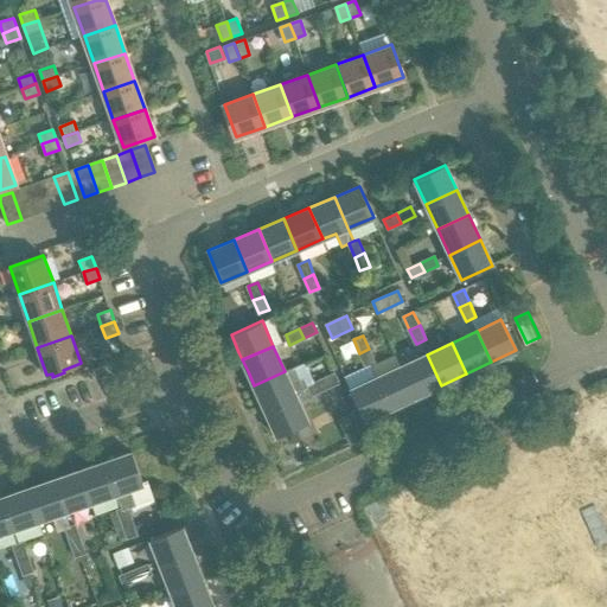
[(369,349),(359,353),(365,366),(376,362),(369,349)]
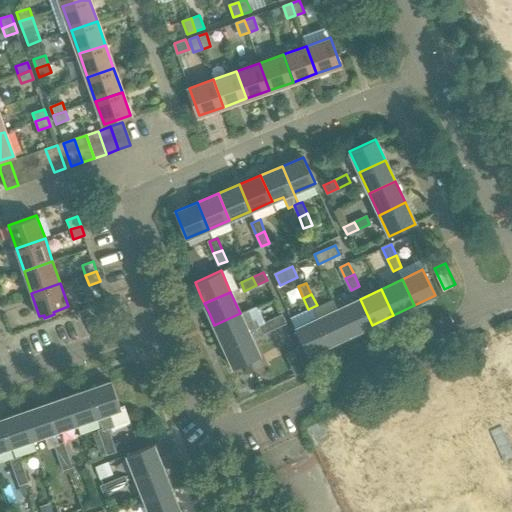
[(339,309),(351,335),(372,325),(360,299),(339,309)]
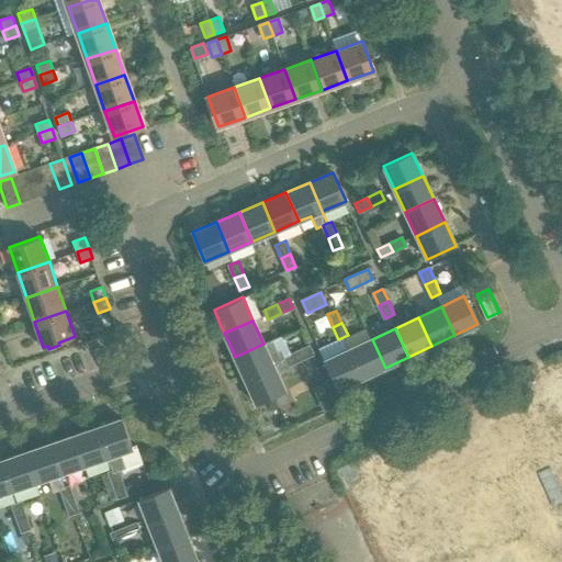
[(243,373),(246,380),(274,367),(274,368),(288,362),(285,357),(282,350),(278,352),(272,339),(263,344),(235,357),(243,373)]
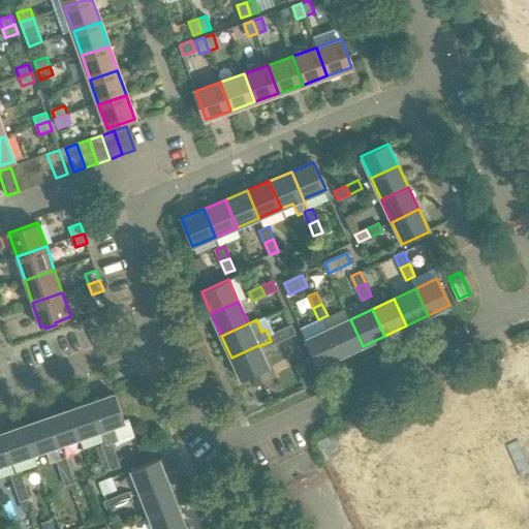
[(341,356),(363,346),(350,319),(329,330),(341,356)]
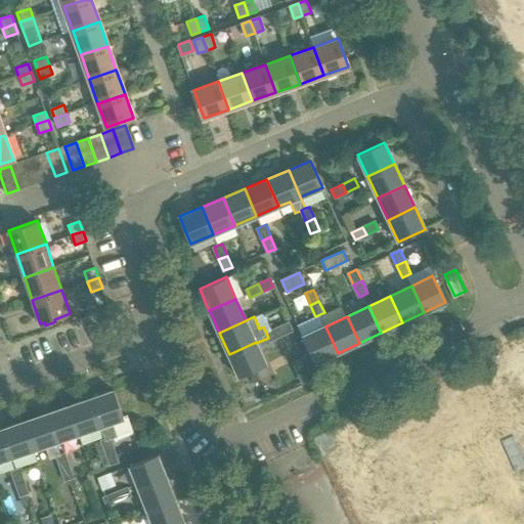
[(277,328),(281,336),(293,330),(289,321),(277,328)]
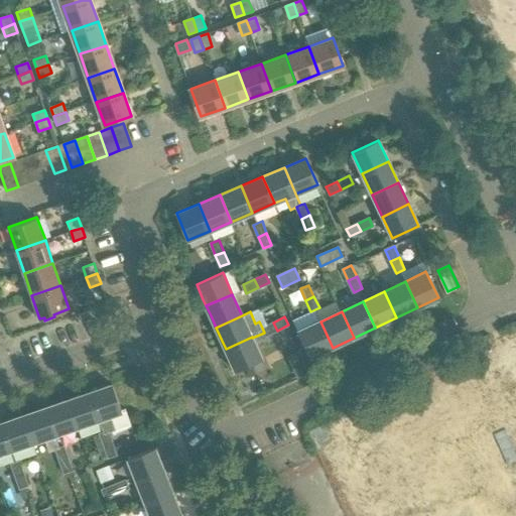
[(309,358),(333,348),(320,321),(297,332),(309,358)]
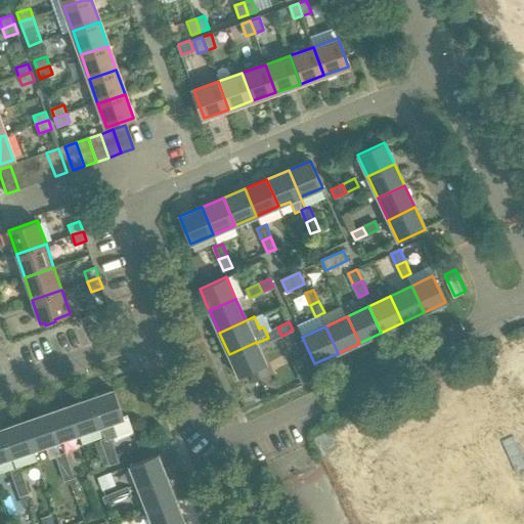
[(270,341),(281,336),(277,328),(266,333),(268,338),(270,341)]
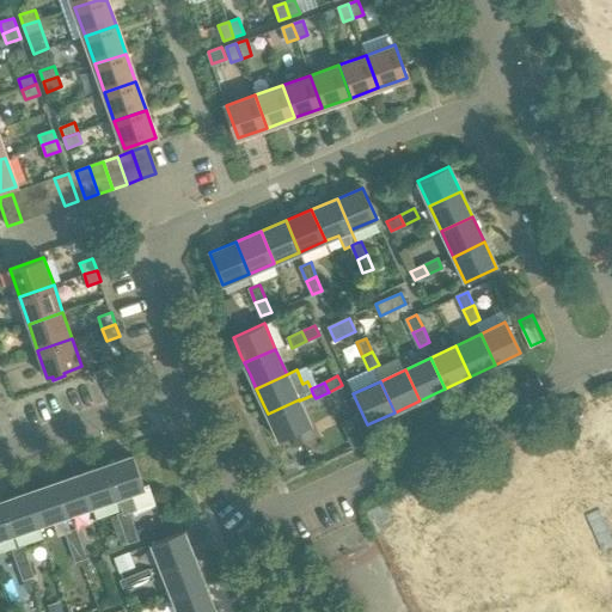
[(311,426),(299,401),(299,399),(268,414),(279,440),(311,426)]
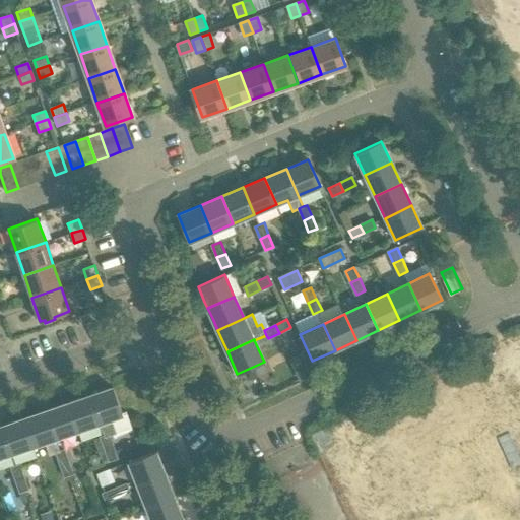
[(105,436),(109,435),(116,433),(111,419),(123,415),(113,388),(99,393),(90,395),(101,423),(105,436)]
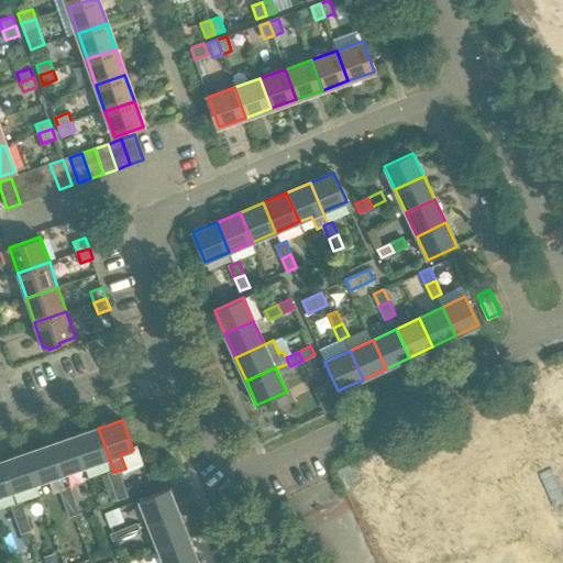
[(562,423),(446,478),(486,562),(534,562),(562,550),(562,423)]
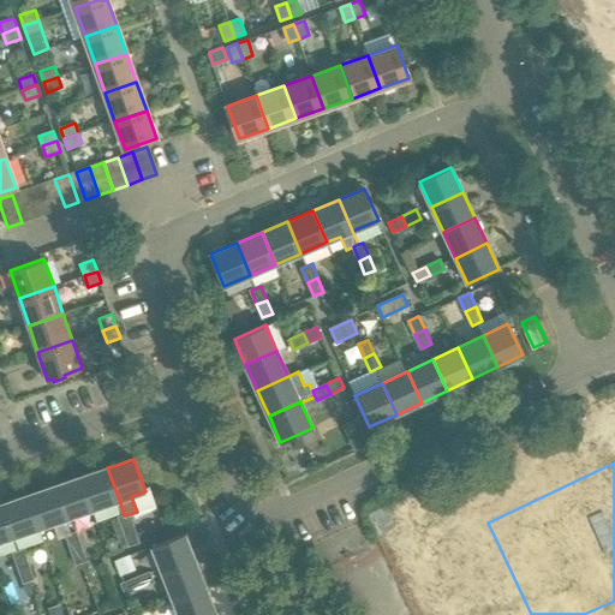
[(93,509),(119,500),(107,467),(97,471),(81,477),(93,509)]
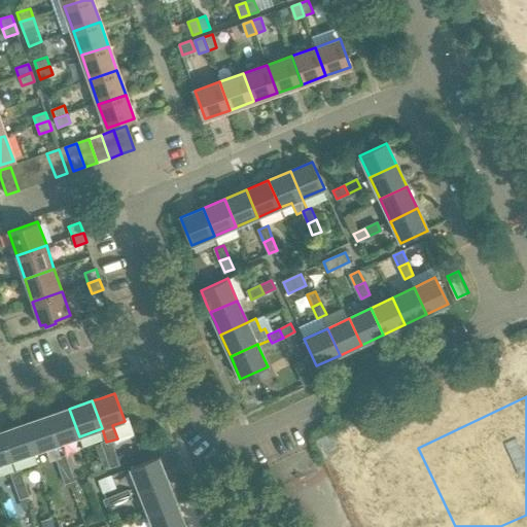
[(55,413),(46,416),(57,444),(79,436),(69,409),(55,413)]
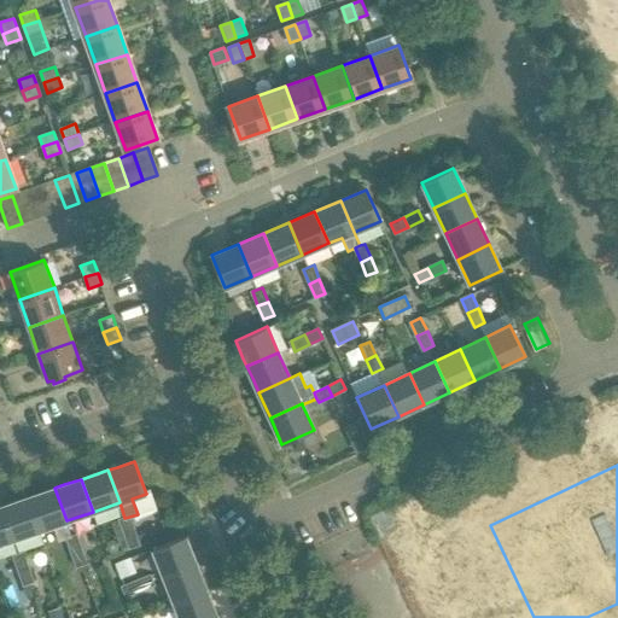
[(71,536),(65,520),(66,520),(54,488),(28,497),(40,530),(52,525),(58,542),(65,540),(64,537),(71,536)]
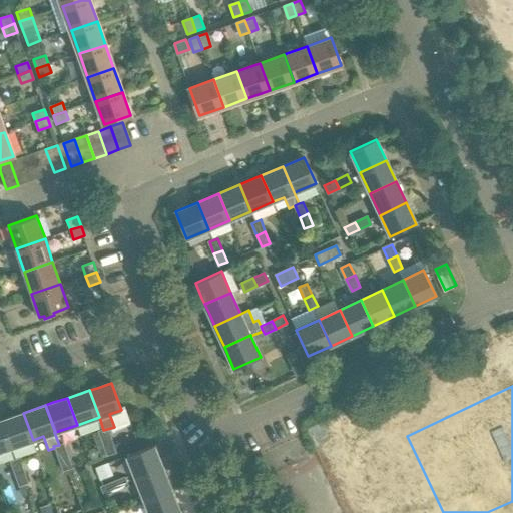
[(1,420),(11,447),(33,440),(23,413),(9,418),(1,420)]
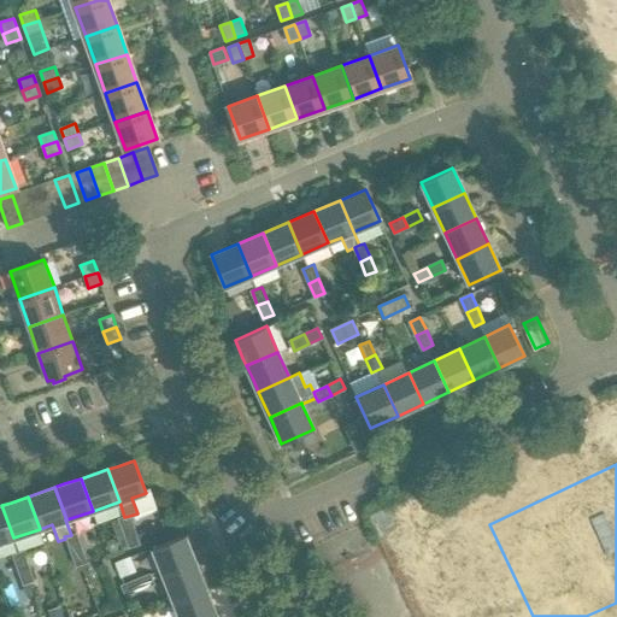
[(0,541),(13,538),(1,505),(0,505),(0,541)]
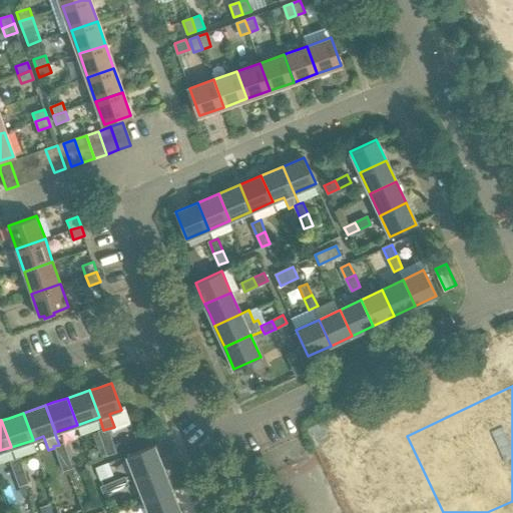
[(103,445),(111,442),(107,429),(103,430),(99,432),(103,445)]
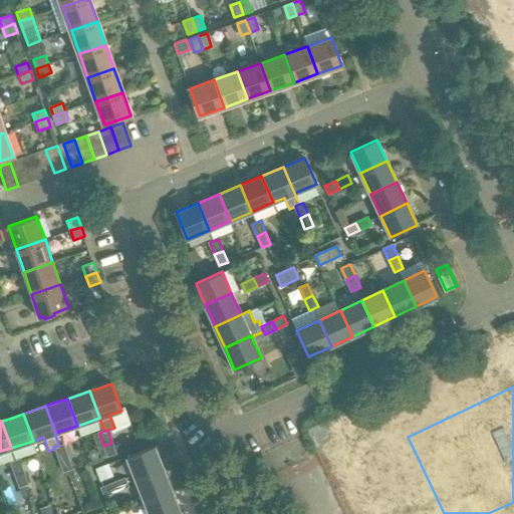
[(111,443),(103,446),(107,457),(115,454),(111,443)]
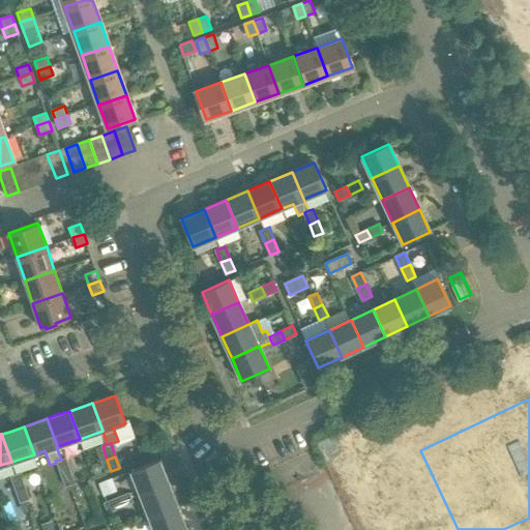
[(55,461),(56,463),(60,475),(70,471),(65,458),(61,460),(55,461)]
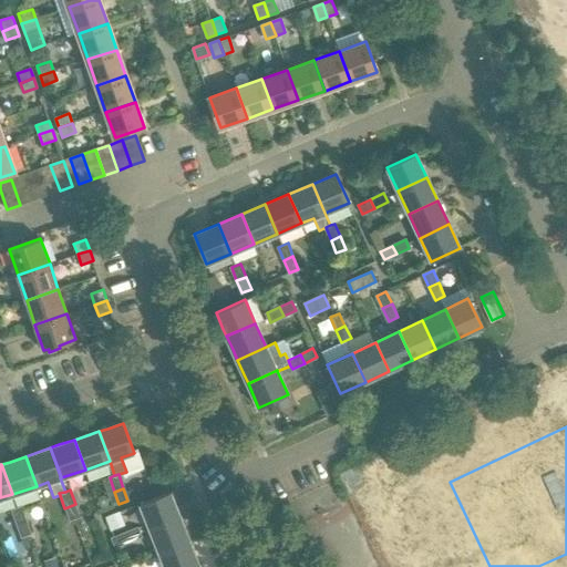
[(150,529),(179,517),(169,493),(141,504),(150,529)]
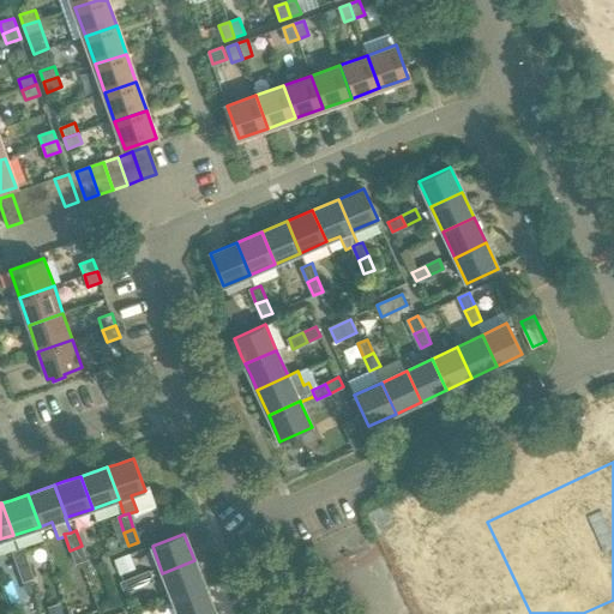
[(110,549),(118,547),(119,541),(113,535),(107,537),(106,545),(110,549)]
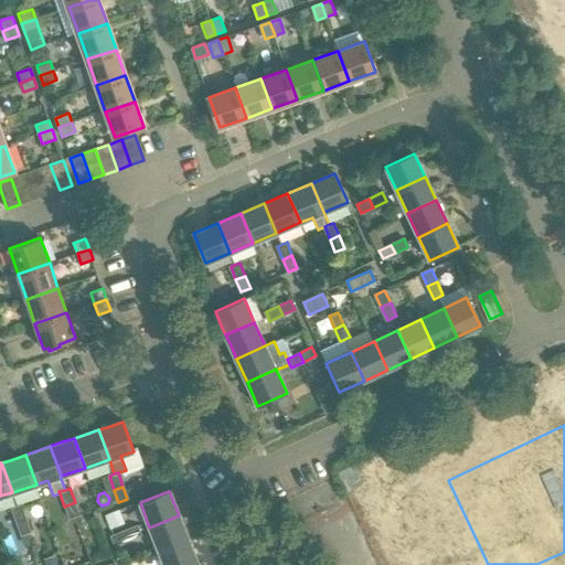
[(75,502),(64,507),(68,520),(80,515),(75,502)]
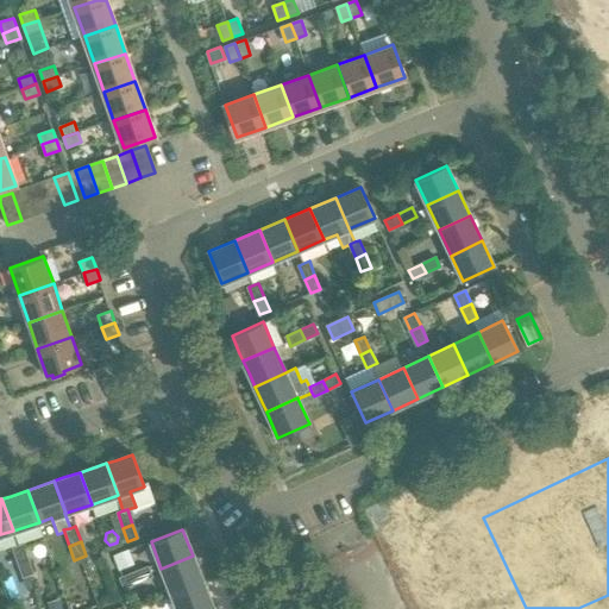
[(12,547),(18,563),(29,559),(24,544),(12,547)]
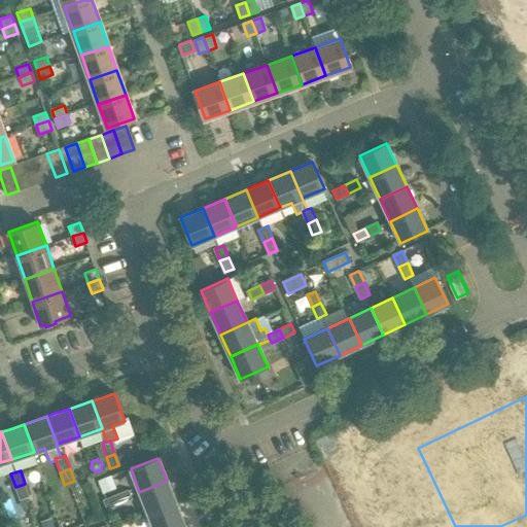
[(97,481),(102,492),(109,490),(105,478),(97,481)]
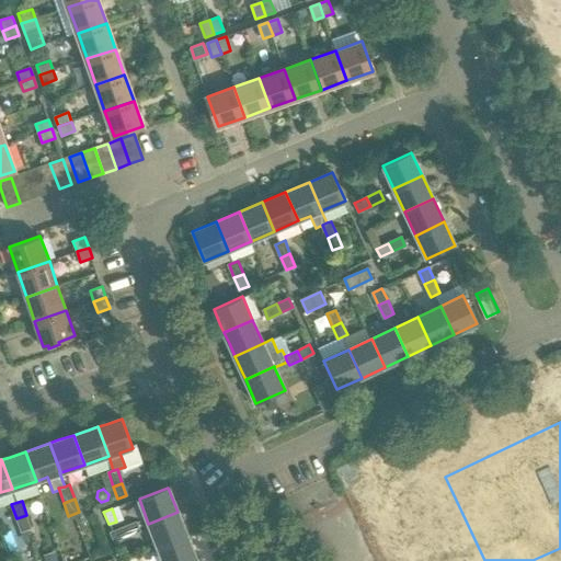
[(158,547),(187,535),(178,512),(148,524),(158,547)]
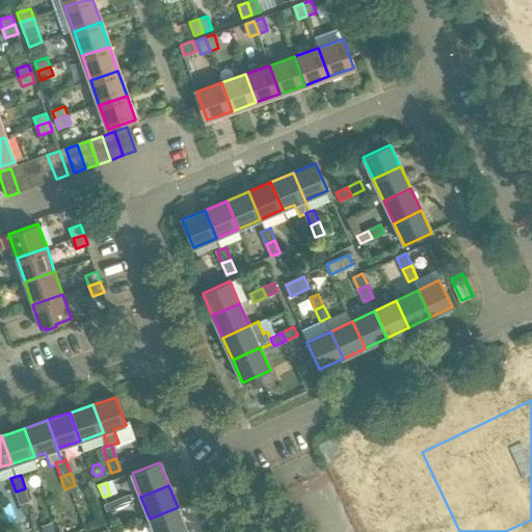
[(25,488),(16,491),(20,504),(30,501),(25,488)]
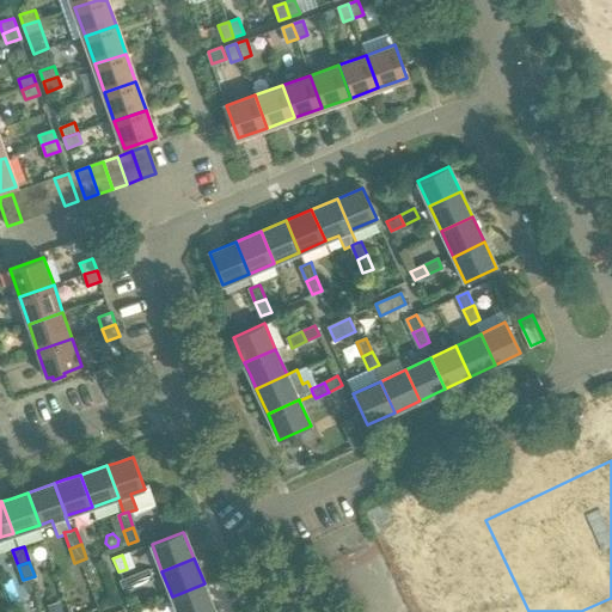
[(134,575),(139,586),(153,580),(148,569),(134,575)]
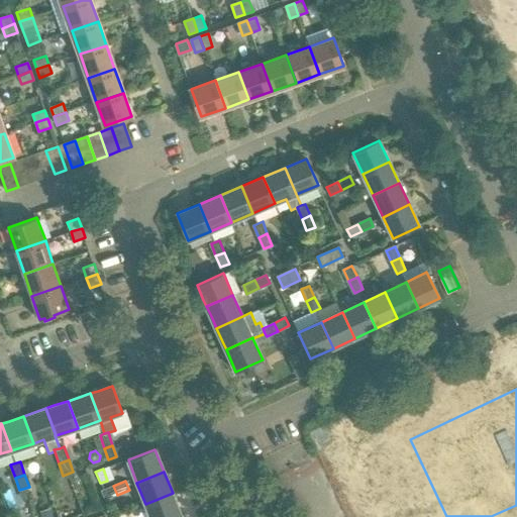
[(104,500),(117,495),(113,486),(101,490),(104,500)]
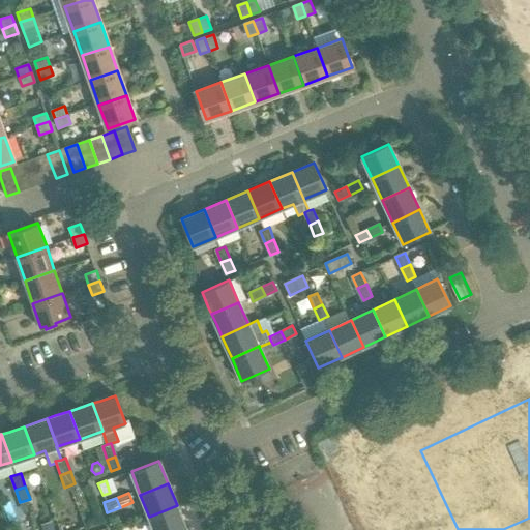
[(177,505),(149,517),(154,529),(179,529),(185,528),(177,505)]
